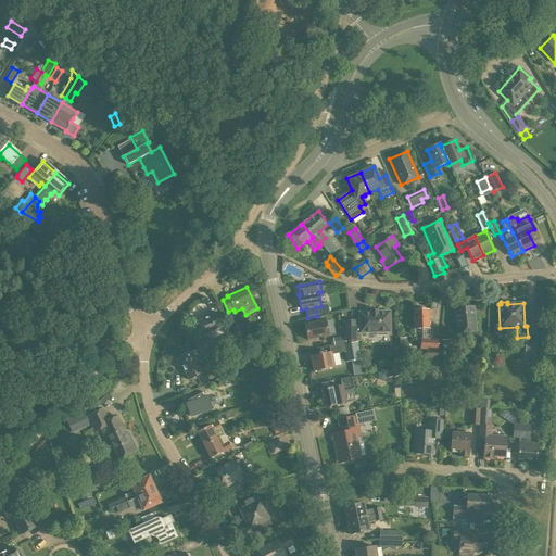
[(455,308),(457,333),(468,332),(470,343),(480,342),(479,331),(476,331),(474,306),(455,308)]
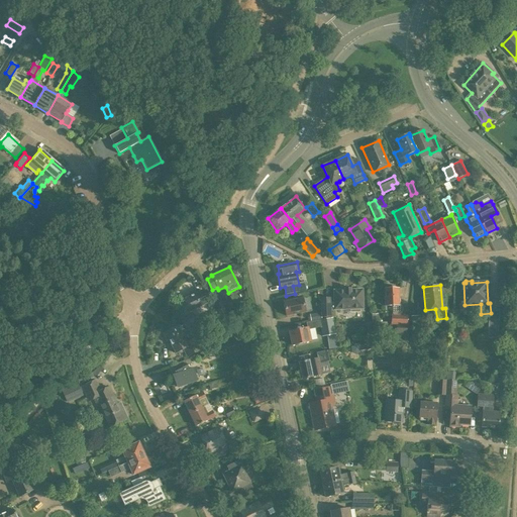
[(206,292),(205,293),(203,289),(183,299),(189,313),(194,311),(194,312),(198,310),(197,309),(210,303),(206,297),(208,296),(206,292)]
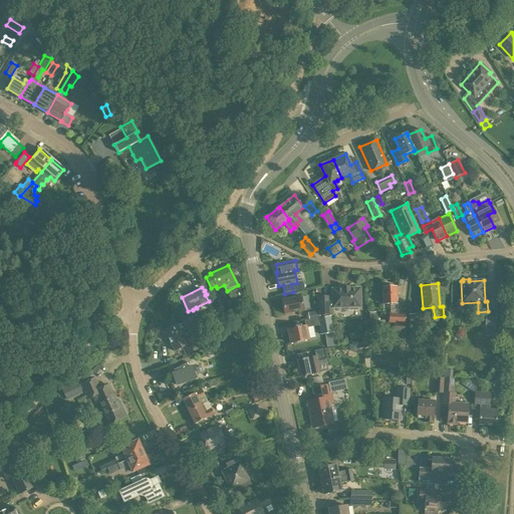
[(316,308),(319,308),(319,315),(333,315),(333,307),(349,307),(349,309),(357,309),(357,307),(360,306),(359,288),(348,288),(348,287),(343,287),(343,288),(332,288),(332,301),(328,301),(328,296),(319,296),(319,302),(316,302),(315,303),(316,308)]
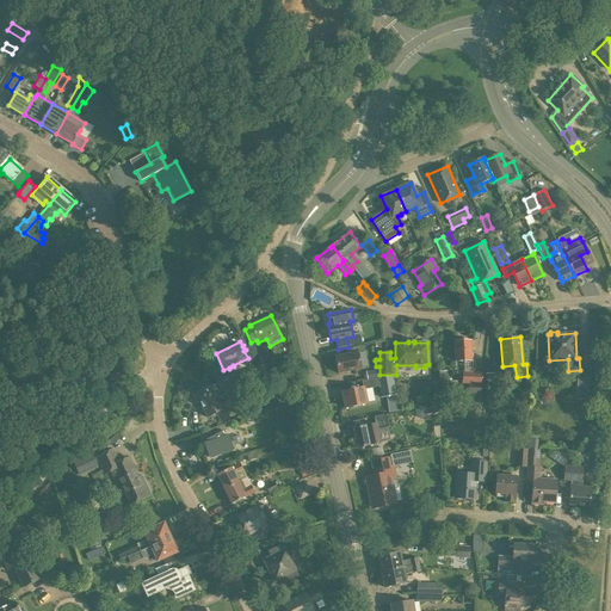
[(475,369),(475,360),(473,360),(473,350),(471,350),(471,341),(455,341),(456,360),(464,360),(464,369),(475,369)]
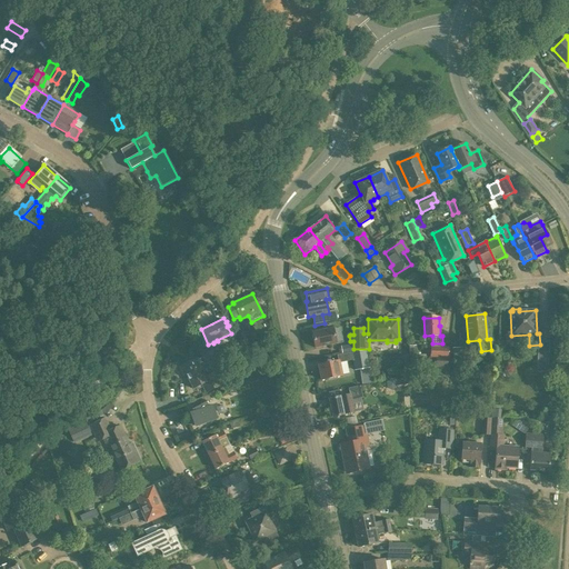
[(337,343),(333,328),(311,333),(315,348),(337,343)]
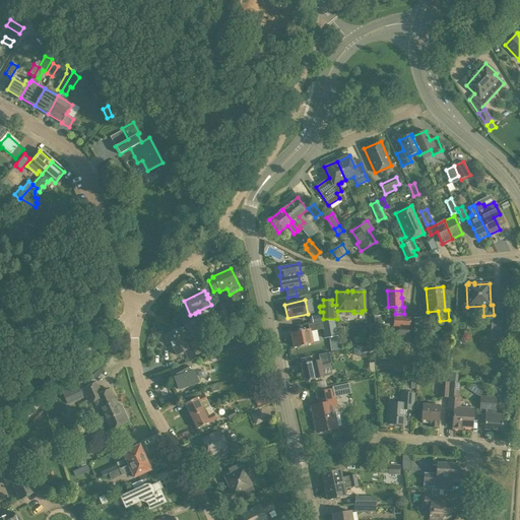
[(223,308),(221,304),(215,307),(220,320),(228,316),(223,308)]
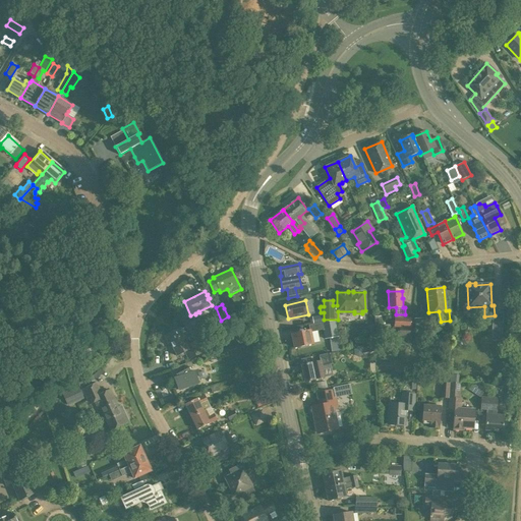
[(188,334),(192,333),(199,331),(198,327),(193,315),(181,321),(188,334)]
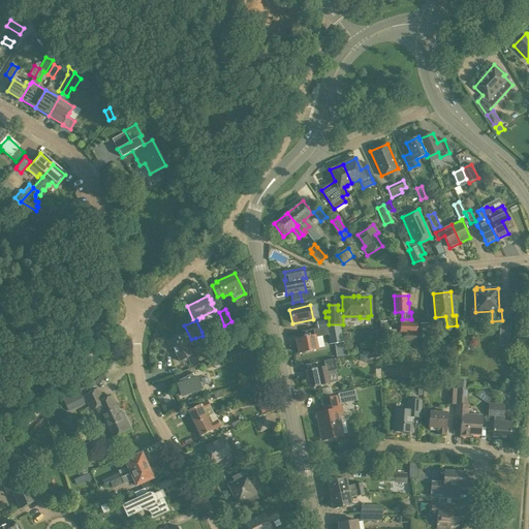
[(318,329),(330,327),(329,324),(328,320),(316,322),(318,329)]
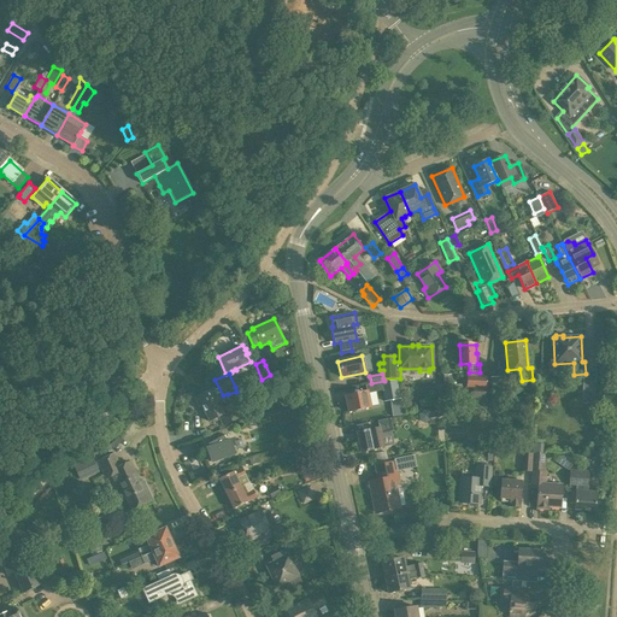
[(270,375),(262,380),(265,386),(274,382),(270,375)]
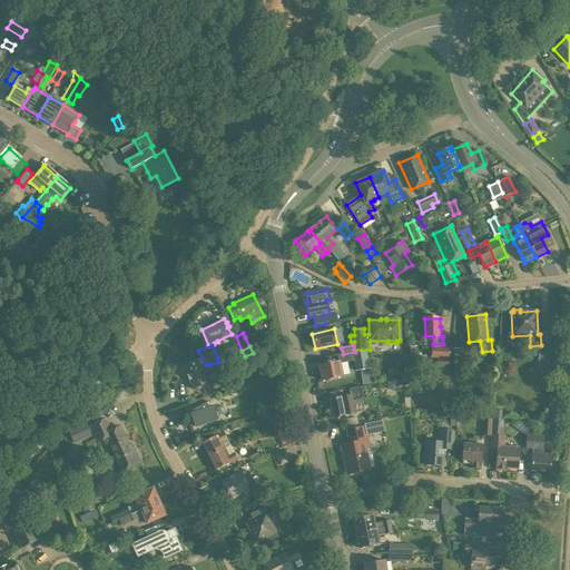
[(418,346),(410,346),(411,366),(426,365),(426,355),(418,356),(418,346)]
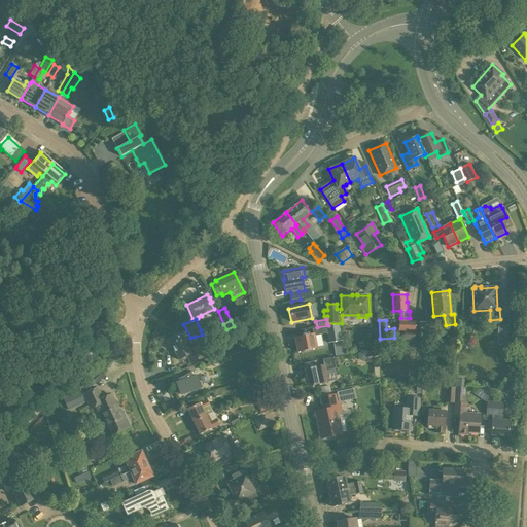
[(414,341),(415,322),(399,321),(398,332),(403,332),(403,341),(414,341)]
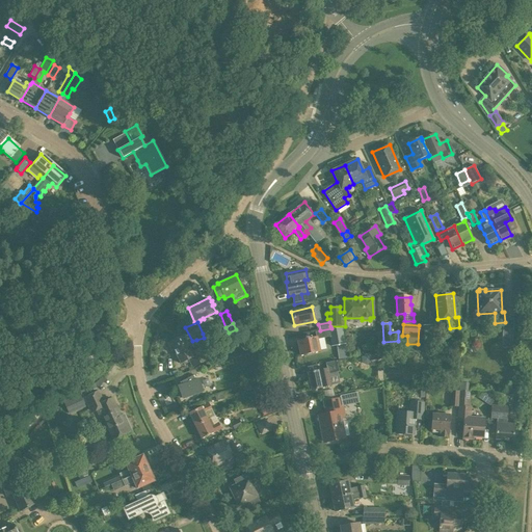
[(436,336),(436,325),(423,325),(423,336),(431,336),(431,339),(434,338),(434,336),(436,336)]
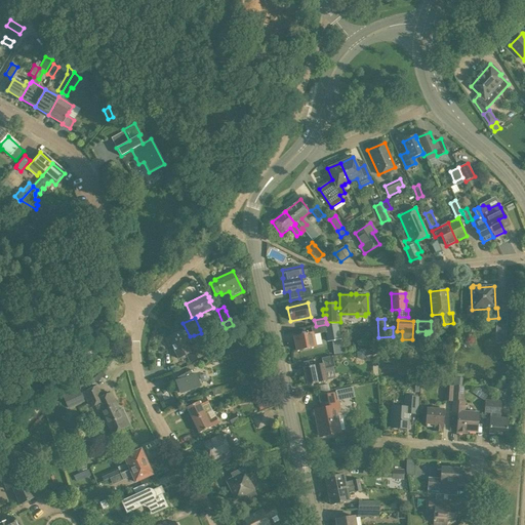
[(327,342),(340,339),(337,323),(324,325),(327,342)]
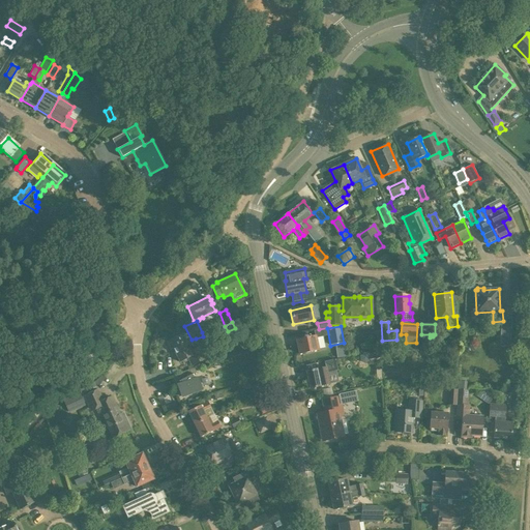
[(511,326),(502,326),(501,347),(510,347),(510,343),(511,326)]
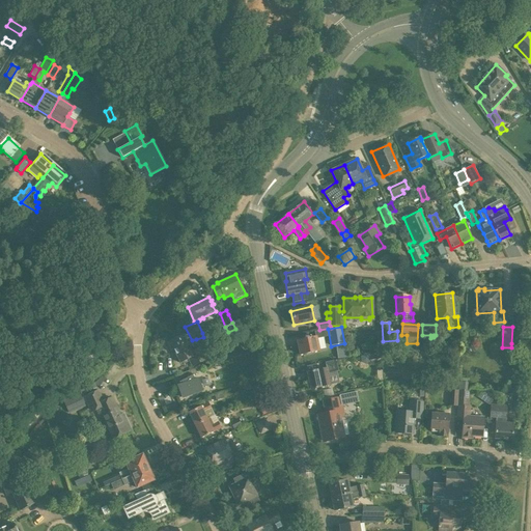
[(207,360),(201,346),(192,352),(184,334),(166,342),(171,352),(173,351),(179,364),(188,360),(192,367),(207,360)]
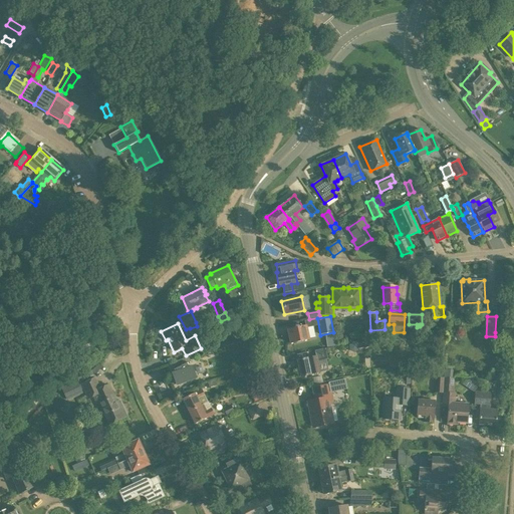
[(288,330),(290,343),(309,340),(306,327),(288,330)]
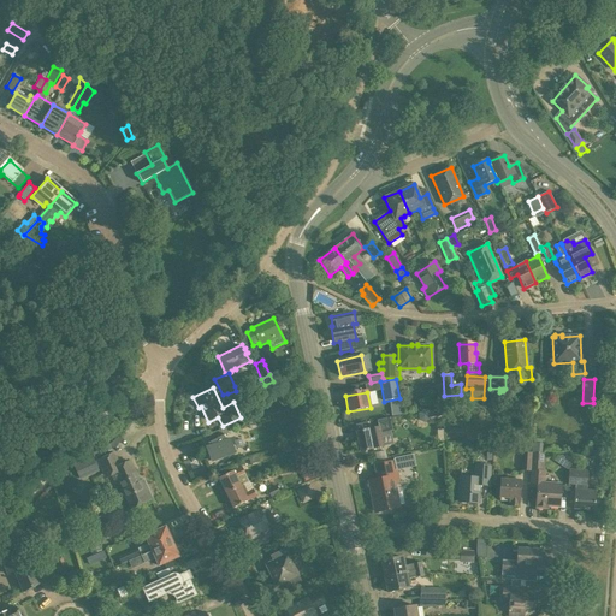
[(383,449),(380,437),(381,437),(380,434),(392,431),(390,419),(377,421),(378,430),(369,431),(369,430),(356,433),(357,443),(355,443),(356,452),(360,452),(383,449)]
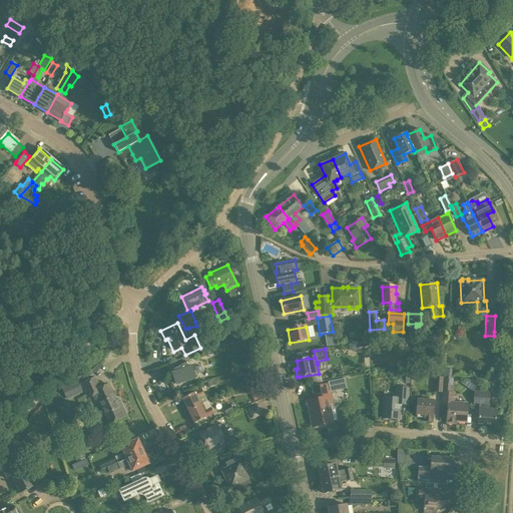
[(259,361),(255,351),(238,357),(241,366),(259,361)]
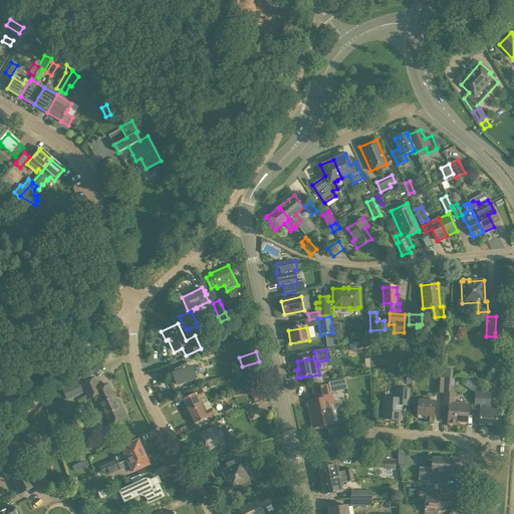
[(188,357),(174,362),(176,368),(175,369),(177,372),(172,373),(176,384),(196,377),(192,366),(189,368),(186,364),(190,361),(188,357)]
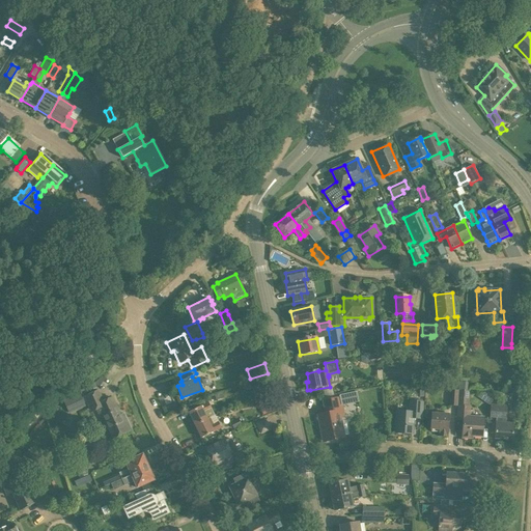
[(253,382),(255,388),(268,384),(266,378),(253,382)]
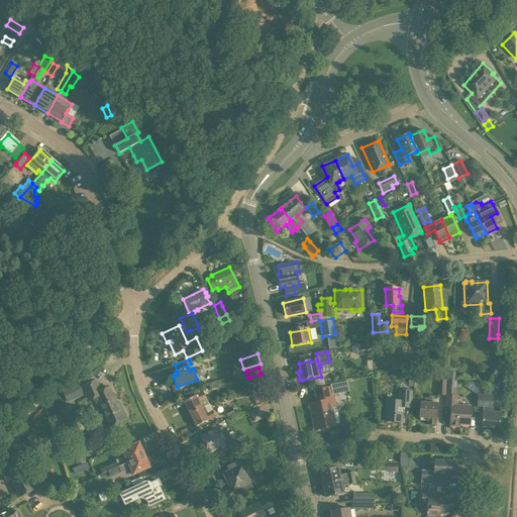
[(75,378),(79,386),(94,378),(90,370),(75,378)]
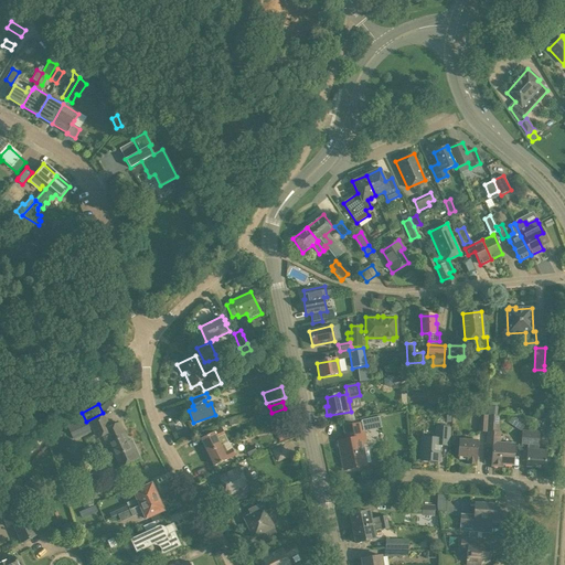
[(353,414),(341,416),(343,423),(354,420),(353,414)]
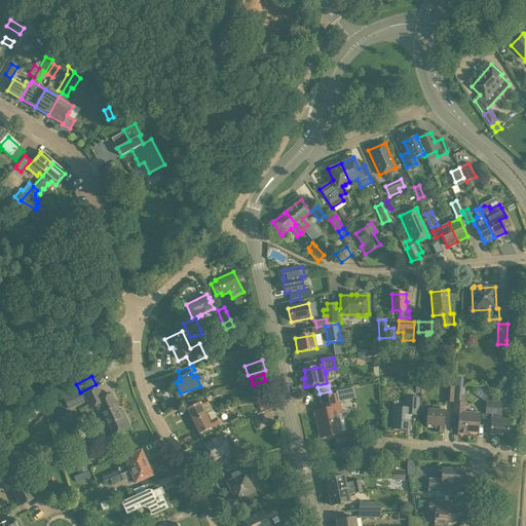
[(465,387),(454,386),(453,386),(452,403),(453,403),(452,416),(459,417),(458,434),(467,435),(467,433),(478,434),(479,414),(465,413),(465,403),(464,403),(465,387)]
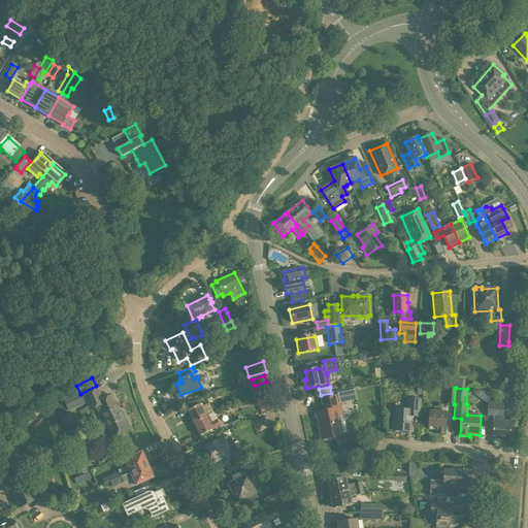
[(84,395),(91,410),(98,407),(111,436),(130,428),(123,411),(120,414),(111,396),(102,400),(97,389),(84,395)]
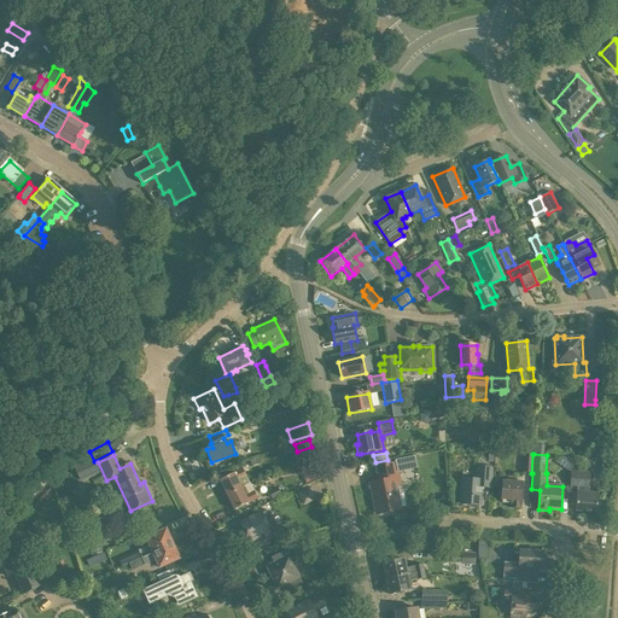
[(414,456),(395,460),(396,464),(375,468),(379,482),(369,484),(372,494),(373,494),(377,514),(398,509),(394,485),(400,484),(397,472),(417,467),(414,456)]
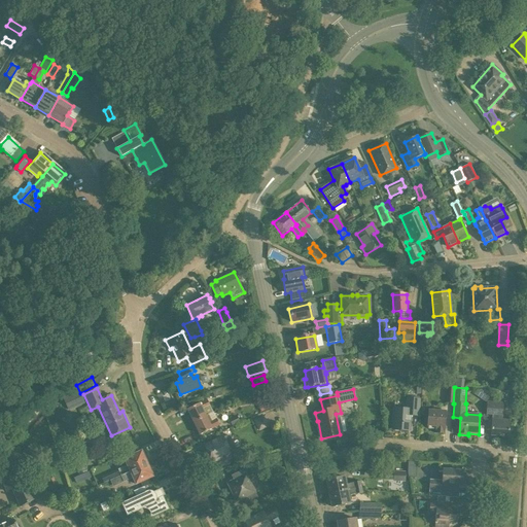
[(63,399),(68,411),(84,403),(79,391),(63,399)]
